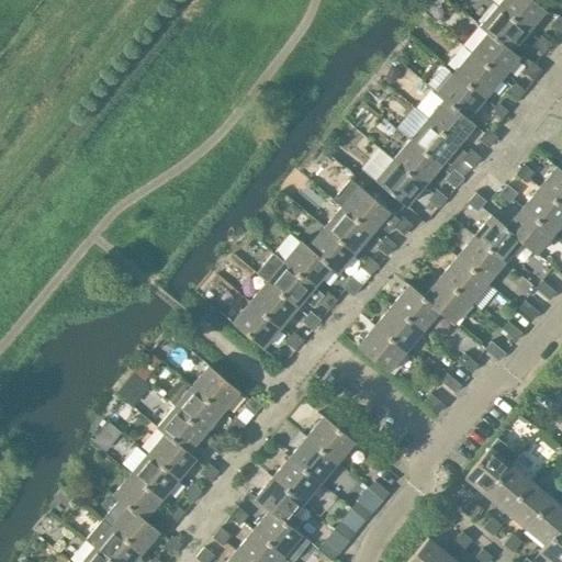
[(499,0),(496,4),(527,31),(544,10),(532,0),(499,0)]
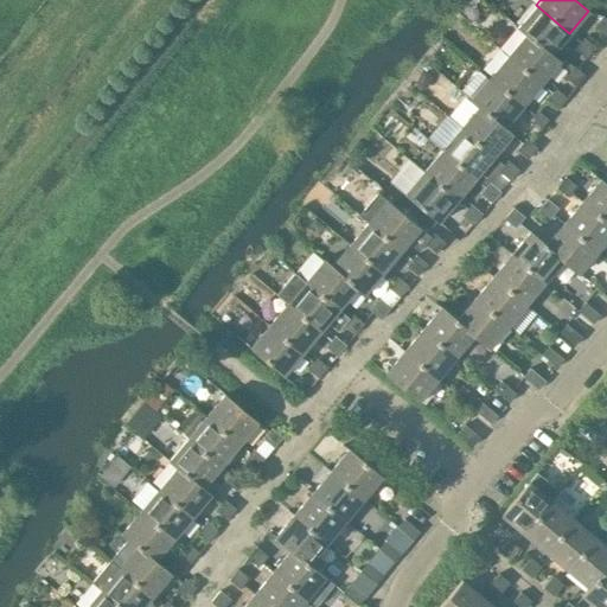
[(517,29),(525,34),(525,33),(551,55),(569,33),(536,5),(517,29)]
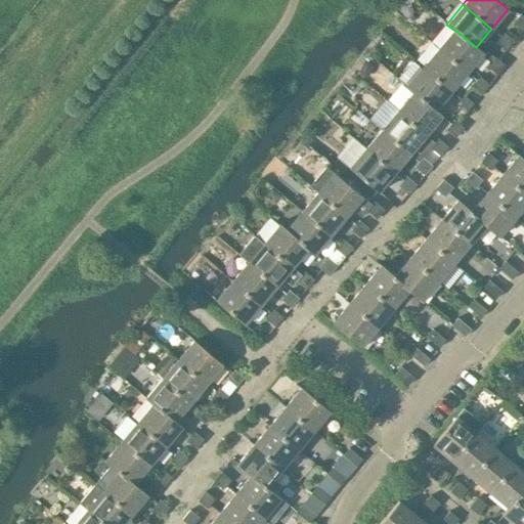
[(512,23),(522,31),(523,28),(523,16),(520,13),(512,23)]
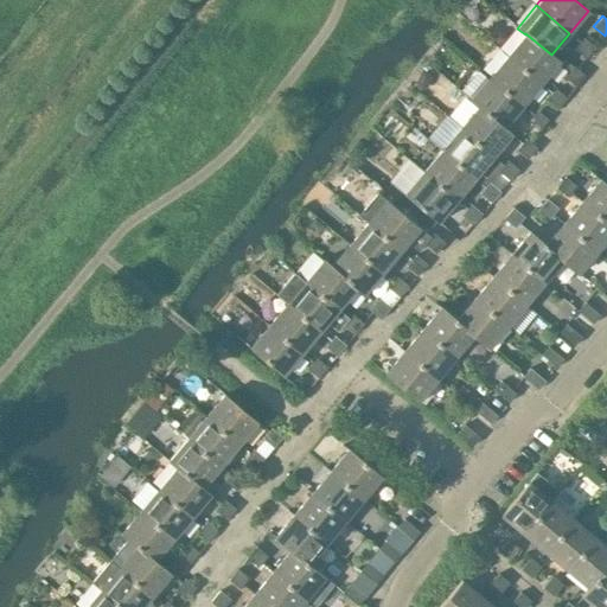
[(508,56),(541,83),(560,61),(551,55),(525,33),(525,34),(508,56)]
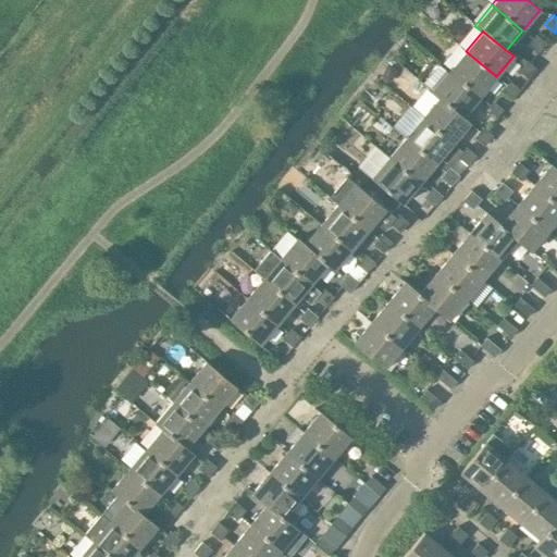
[(528,45),(537,52),(546,42),(535,35),(528,45)]
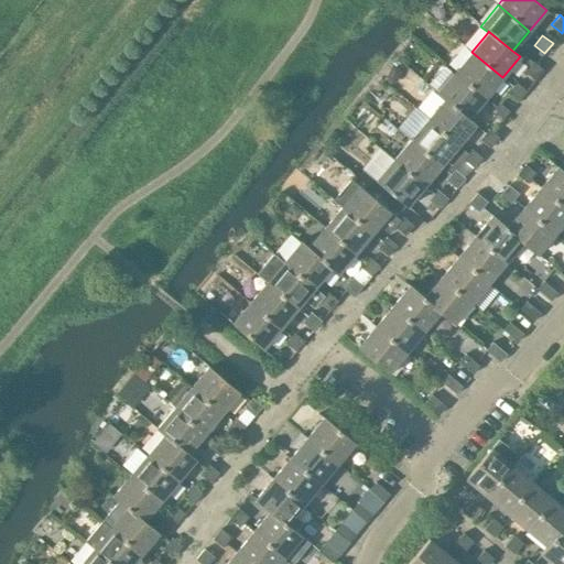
[(454,73),(485,98),(502,77),(472,52),(454,73)]
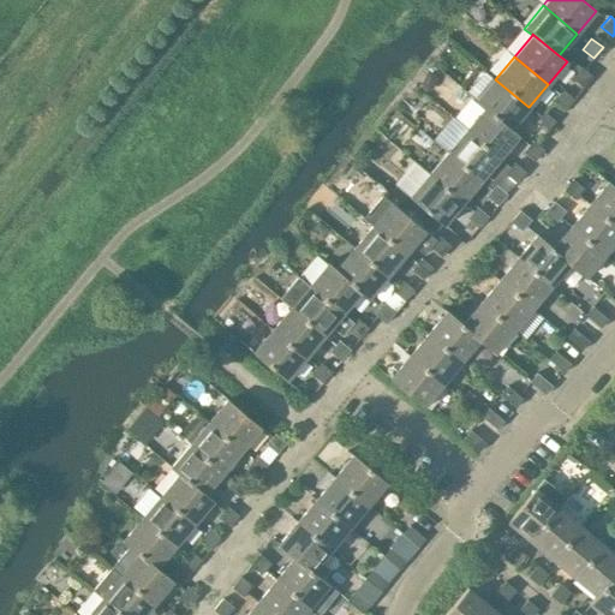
[(572,78),(583,88),(592,77),(581,67),(572,78)]
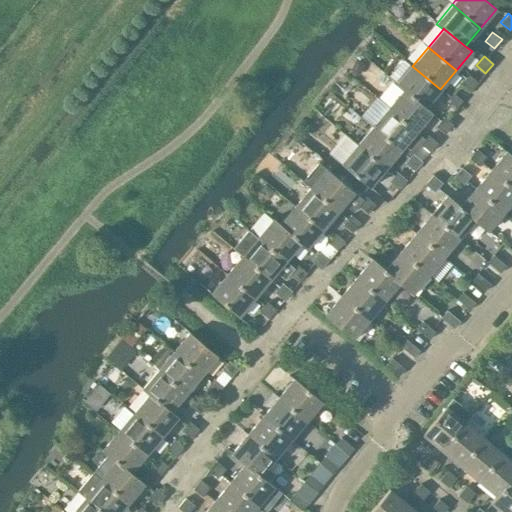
[(396,85),(403,90),(425,108),(425,107),(440,89),(412,66),(396,85)]
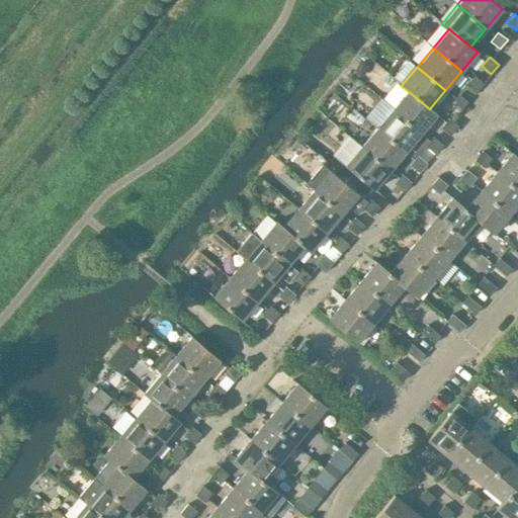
[(466,84),(476,92),(483,83),(473,75),(466,84)]
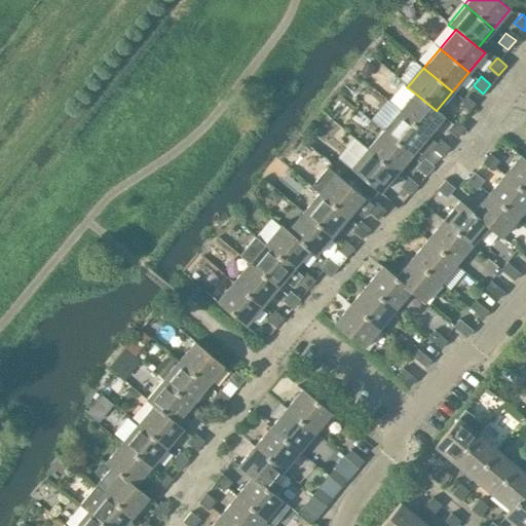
[(399,111),(427,135),(444,115),(437,110),(437,111),(414,92),(399,111)]
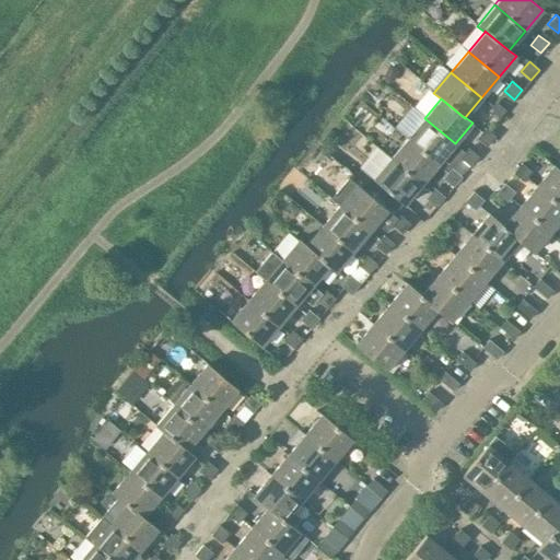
[(487,111),(498,119),(505,109),(496,101),(487,111)]
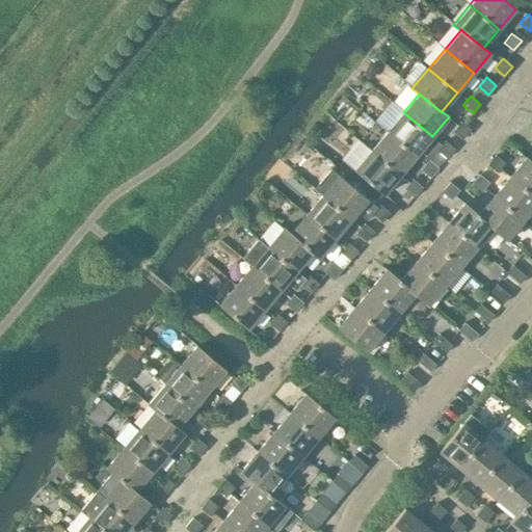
[(387,131),(417,156),(432,136),(403,112),(387,131)]
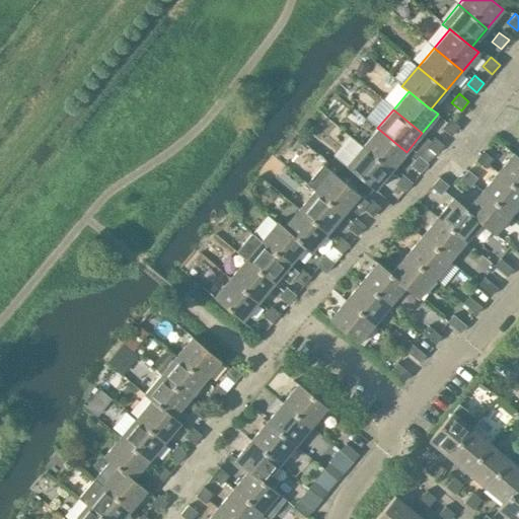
[(442,128),(451,136),(459,127),(449,119),(442,128)]
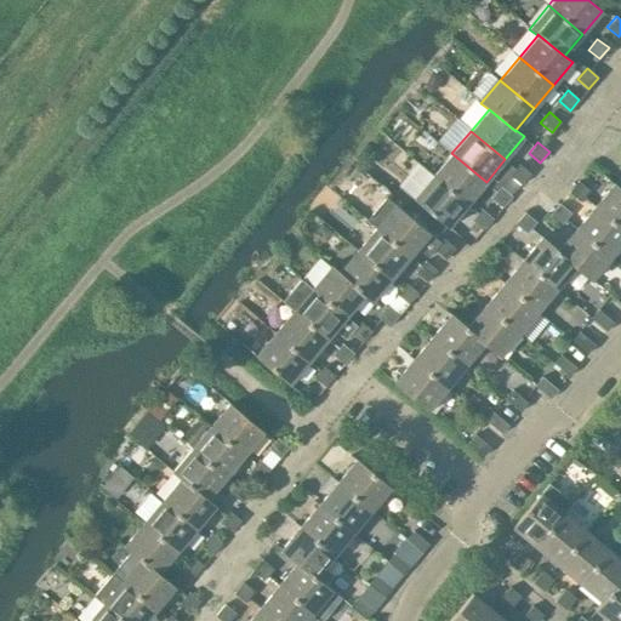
[(433,176),(467,204),(486,182),(451,153),(433,176)]
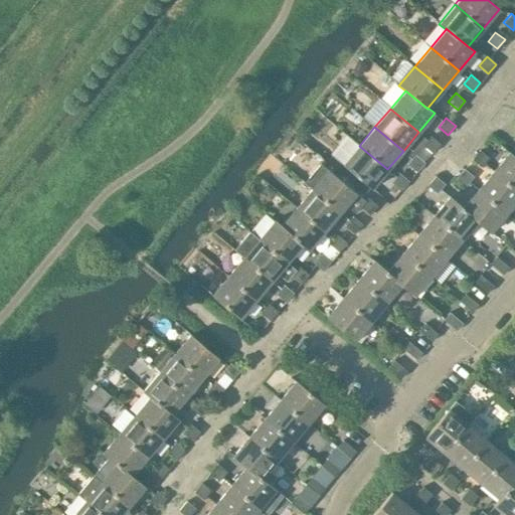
[(422,145),(433,153),(440,144),(431,136),(422,145)]
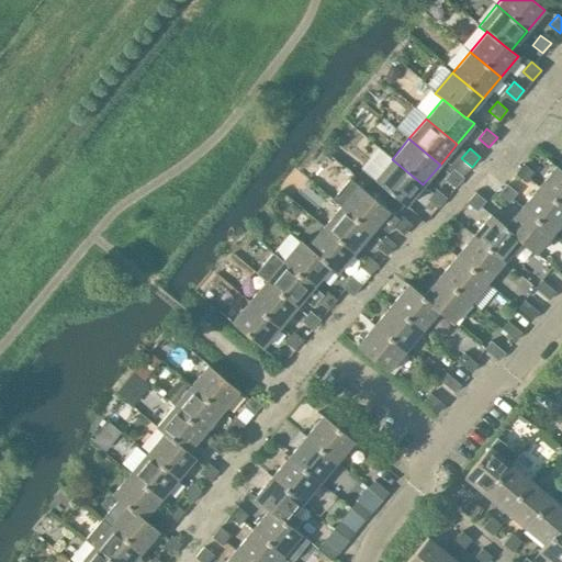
[(374,180),(405,205),(423,184),(392,159),(374,180)]
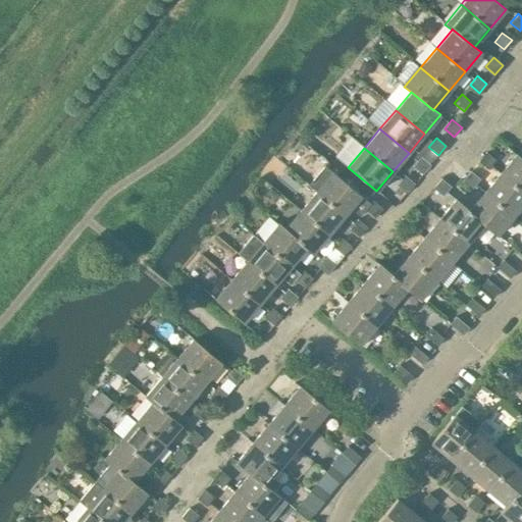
[(478,161),(487,169),(496,160),(486,152),(478,161)]
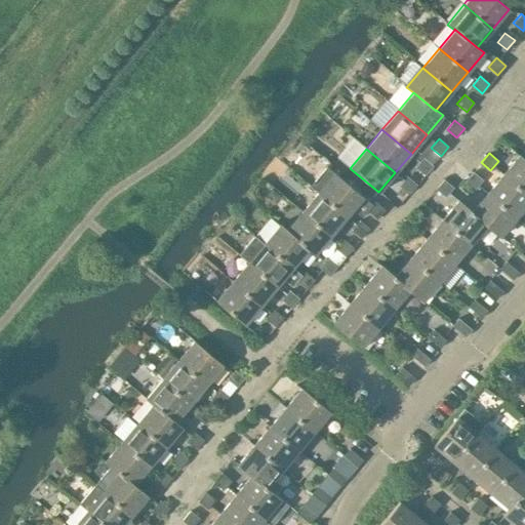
[(524,159),(519,155),(502,174),(524,192),(524,159)]
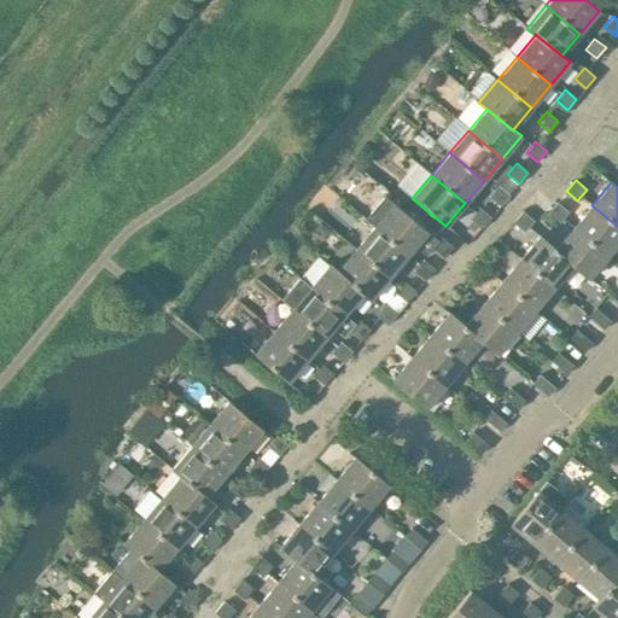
[(489,197),(500,207),(509,194),(497,186),(489,197)]
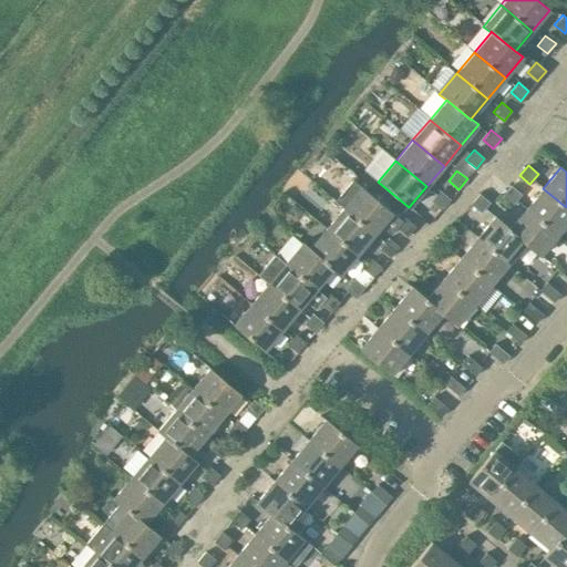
[(334,200),(343,208),(374,234),(381,226),(391,235),(397,228),(406,236),(415,226),(405,218),(402,220),(352,179),(334,200)]
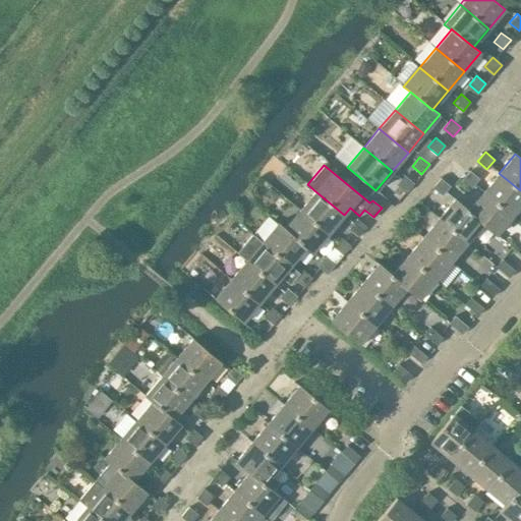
[(462,179),(471,187),(479,178),(469,170),(462,179)]
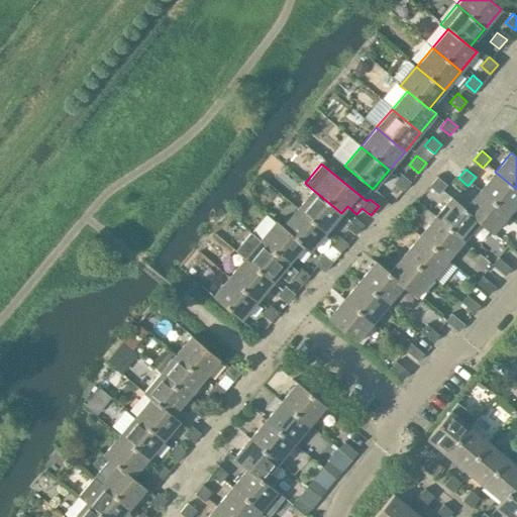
[(516,189),(495,172),(480,190),(508,214),(516,203),(516,189)]
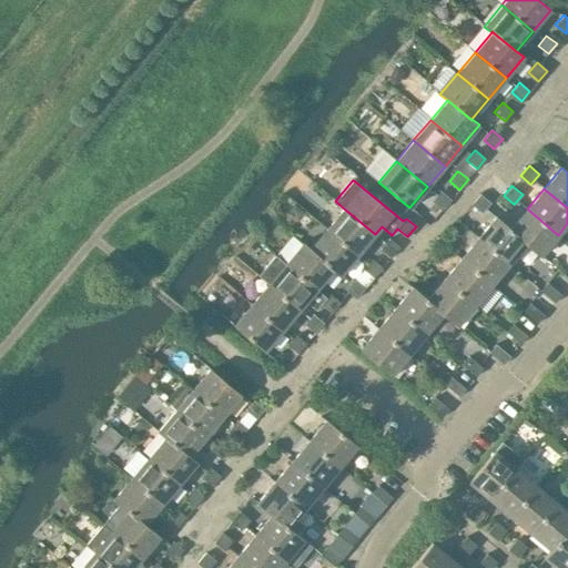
[(433,201),(443,210),(452,200),(440,191),(433,201)]
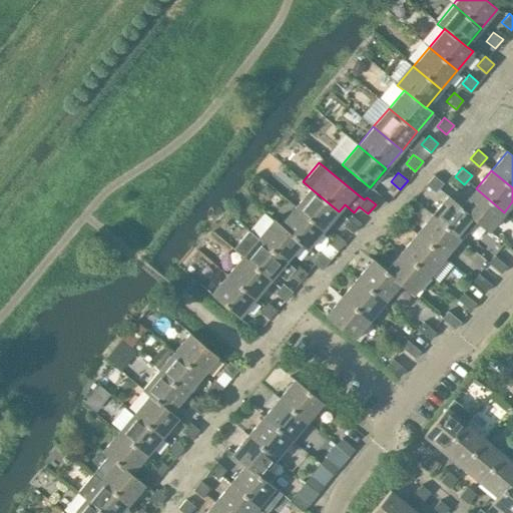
[(426,184),(435,192),(443,183),(434,175),(426,184)]
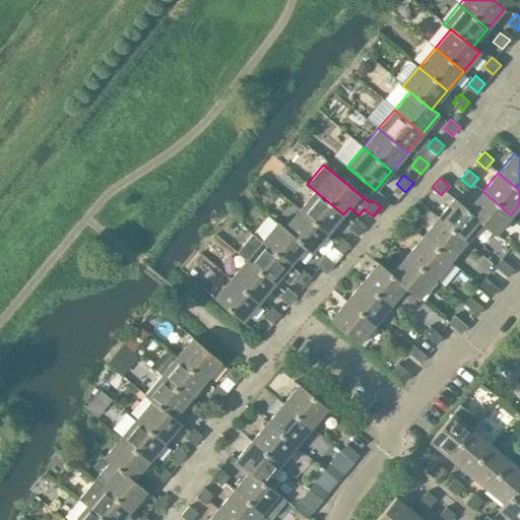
[(315,191),(300,209),(328,233),(343,214),(315,191)]
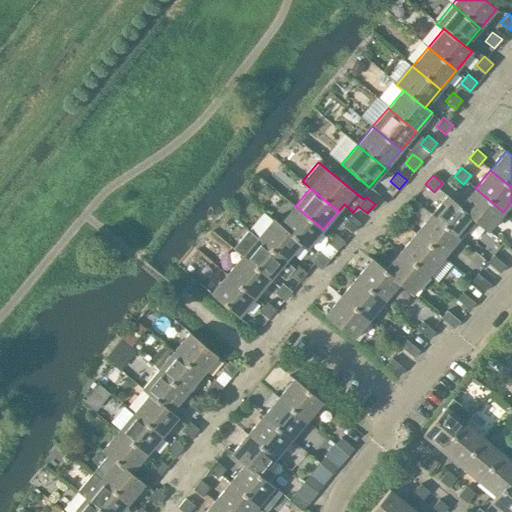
[(475,219),(474,220),(487,231),(503,212),(475,188),(460,206),(460,207),(475,219)]
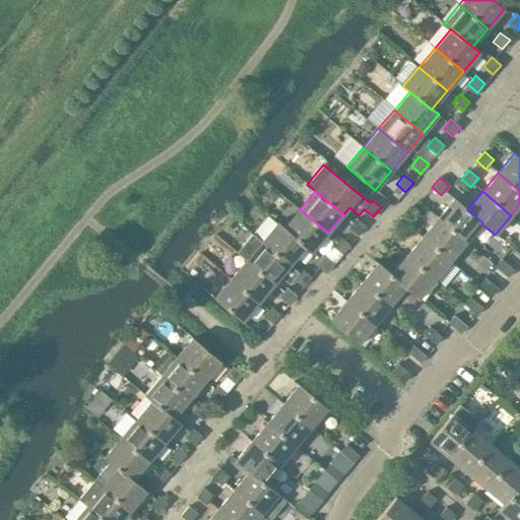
[(454,198),(438,217),(466,241),(481,223),(482,222),(467,210),(467,209),(454,198)]
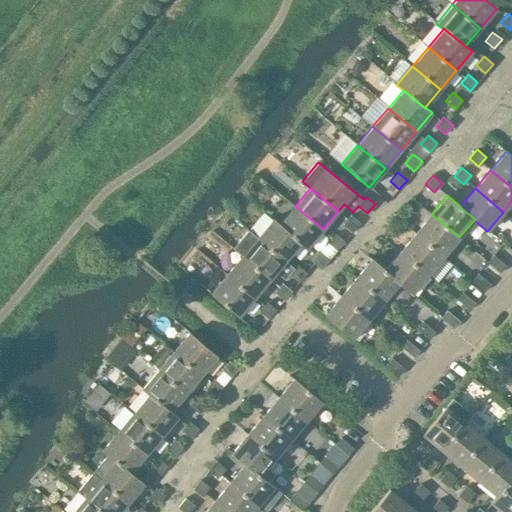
[(295,206),(280,224),(279,224),(301,242),(300,243),(307,249),(323,229),(295,206)]
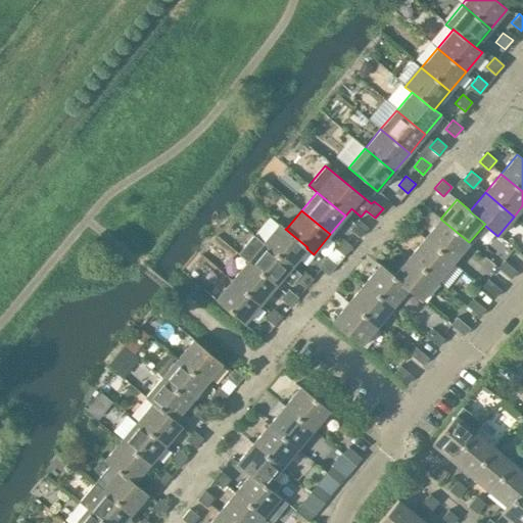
[(440,219),(425,238),(453,262),(469,242),(440,219)]
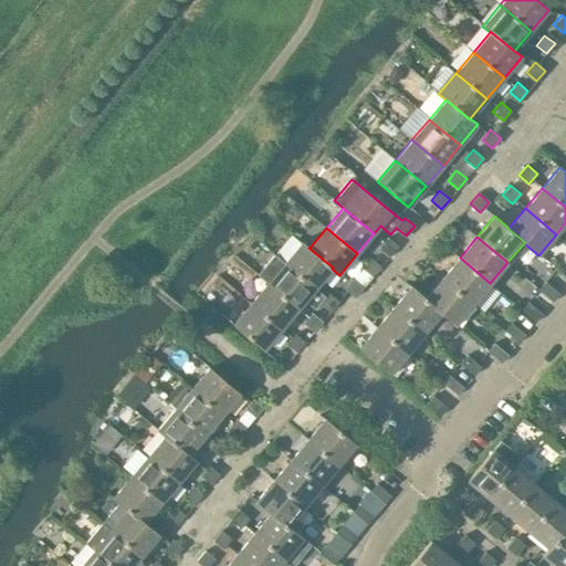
[(379,248),(389,257),(398,247),(387,238),(379,248)]
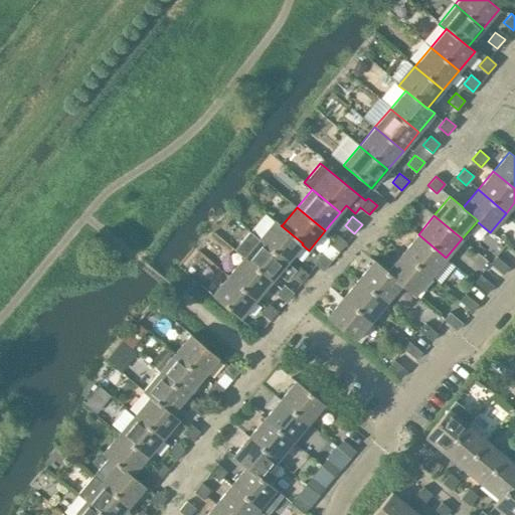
[(275,219),(259,238),(287,263),(302,244),(303,243),(281,225),(282,225),(275,219)]
